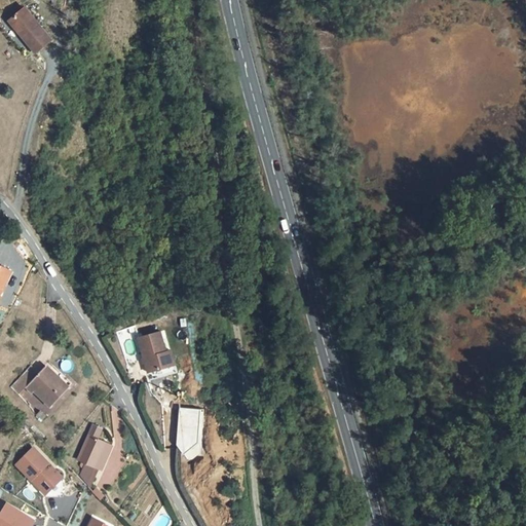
[(31,54),(49,41),(25,6),(6,20),(31,54)]
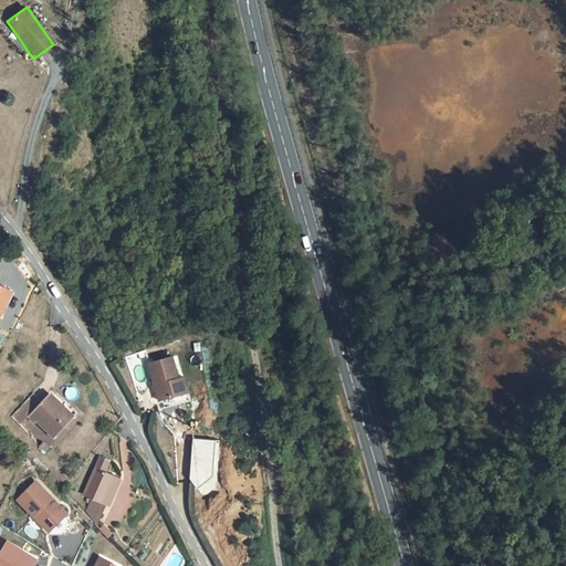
[(0,286),(0,315),(12,292),(0,286)]
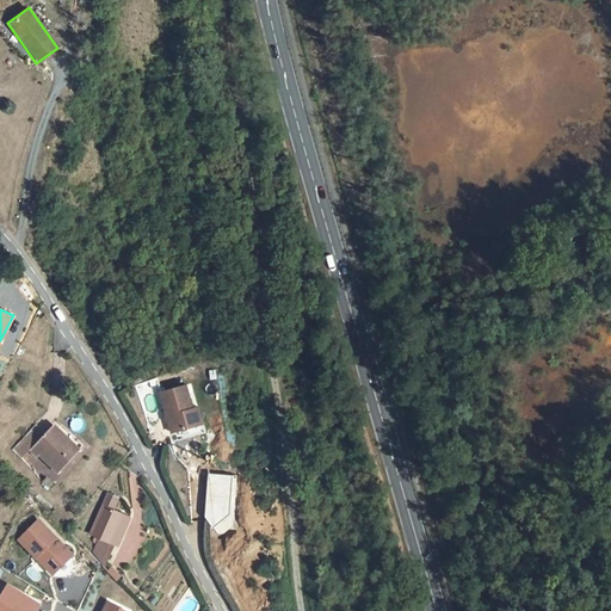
[(196,426),(191,411),(184,386),(159,392),(171,433),(196,426)]
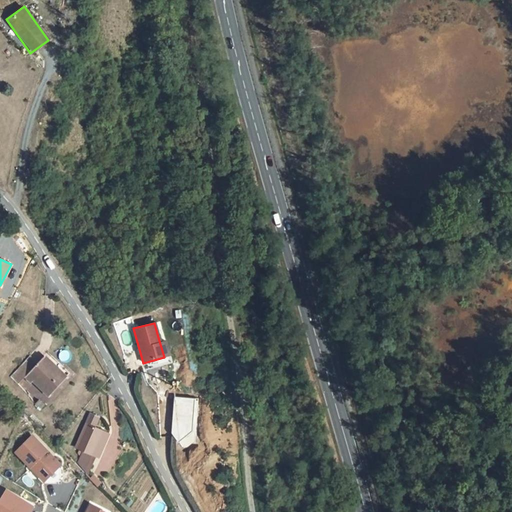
[(160,344),(164,357),(143,363),(145,370),(172,362),(166,342),(160,344)]
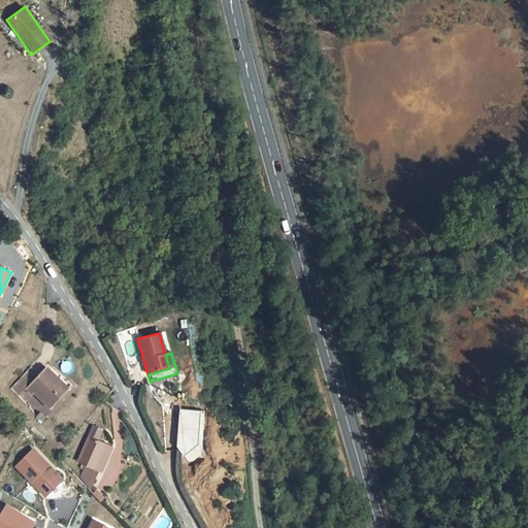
[(10,388),(20,397),(27,389),(32,394),(34,391),(52,408),(68,390),(44,367),(33,380),(26,372),(10,388)]
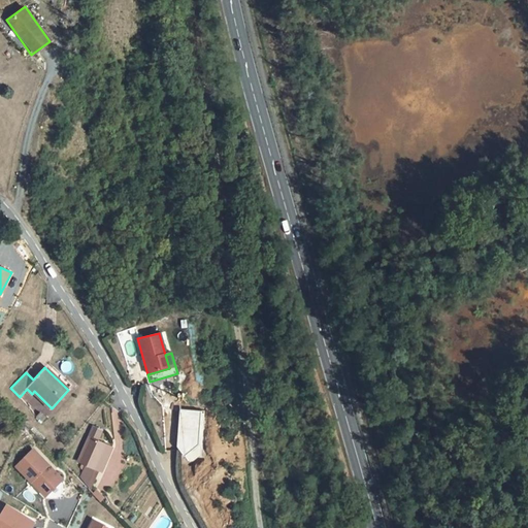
[(200,411),(180,410),(177,448),(184,456),(198,444),(200,411)]
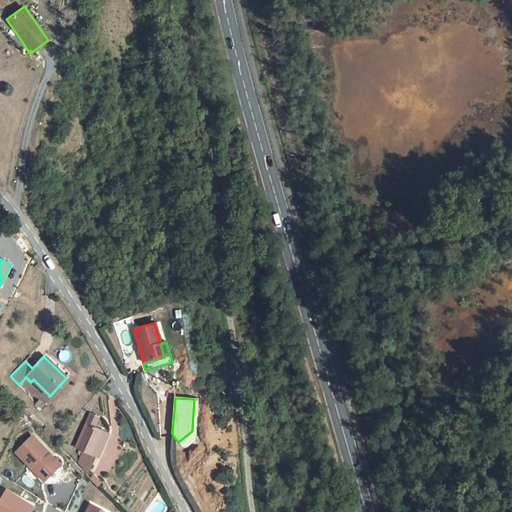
[(98,435),(100,431),(101,427),(96,424),(99,413),(90,408),(73,452),(80,455),(78,463),(86,471),(92,459),(95,460),(100,450),(91,445),(94,437),(98,435)]
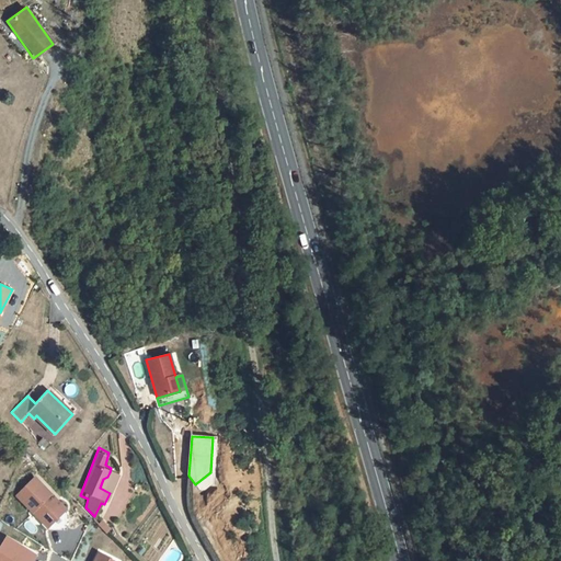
[(103,479),(100,488),(110,493),(118,472),(111,468),(110,472),(107,477),(103,479)]
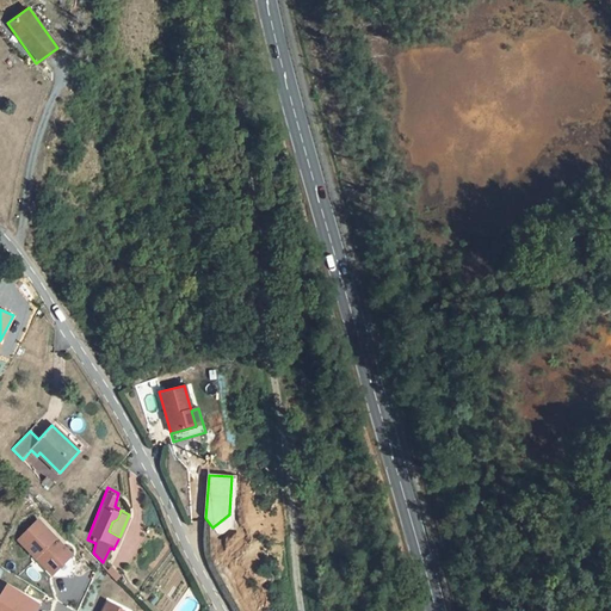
[(72,555),(37,522),(18,541),(53,575),(72,555)]
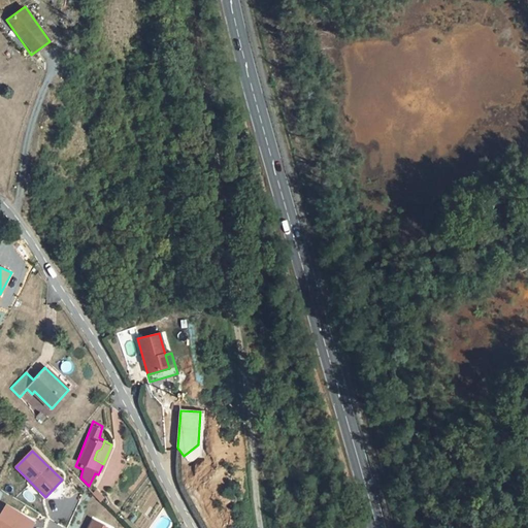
[(30,527),(34,522),(7,505),(0,516),(0,527),(30,527)]
